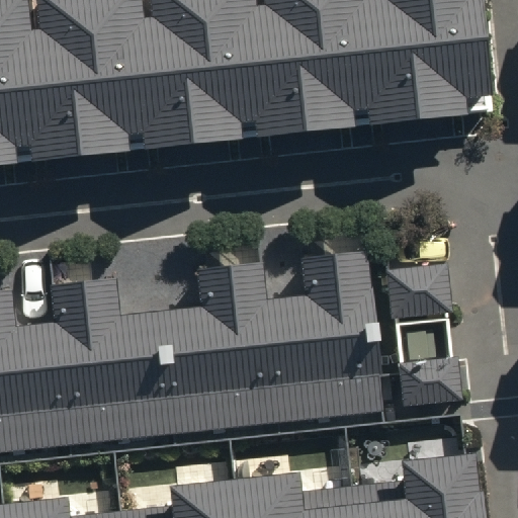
[(0,0),(0,162),(496,108),(483,0),(0,0)]
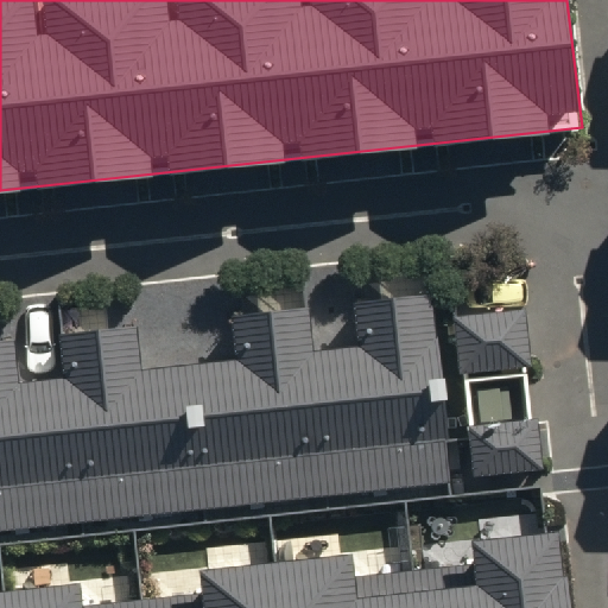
[(11,343),(0,344),(0,532),(450,483),(429,296),(355,304),(360,350),(312,355),(306,309),(229,317),(234,360),(140,371),(135,327),(56,335),(61,378),(16,382),(11,343)]
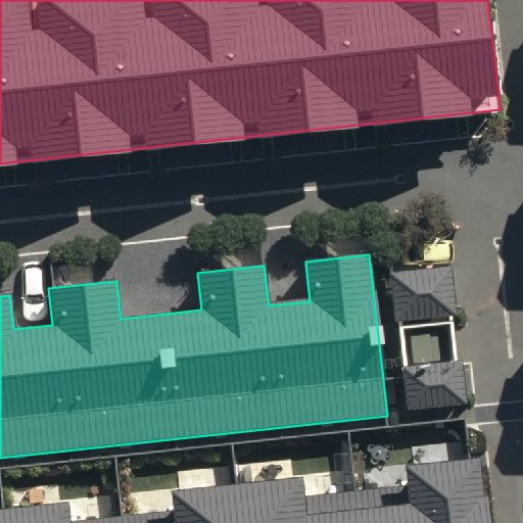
[(450,267),(390,274),(396,322),(456,316),(450,267)]
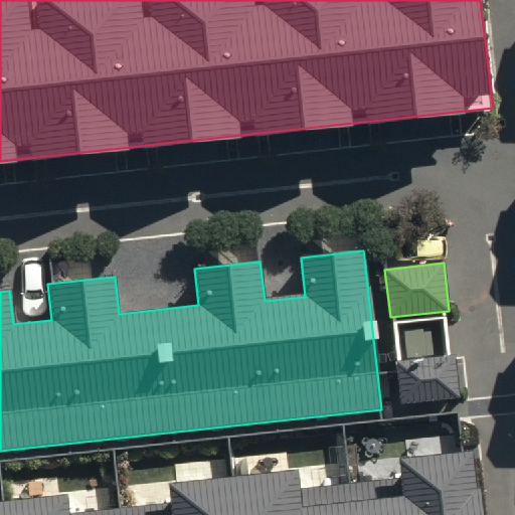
[(456,354),(396,361),(402,408),(461,401),(456,354)]
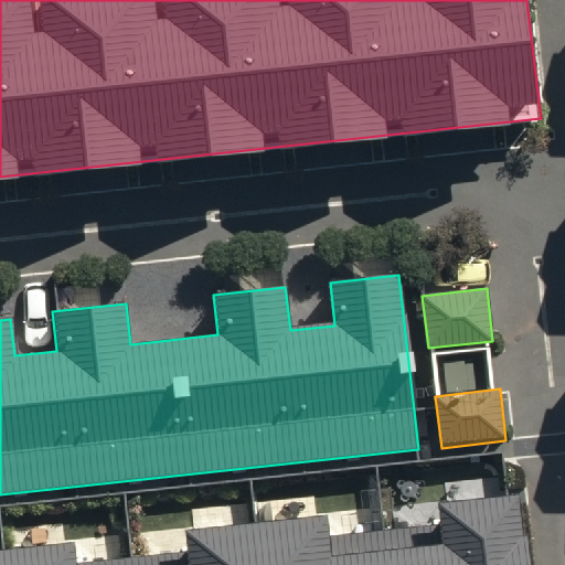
[(0,564),(528,564),(520,492),(436,501),(438,524),(329,536),(326,515),(185,531),(189,553),(76,564),(74,542),(0,550),(0,564)]
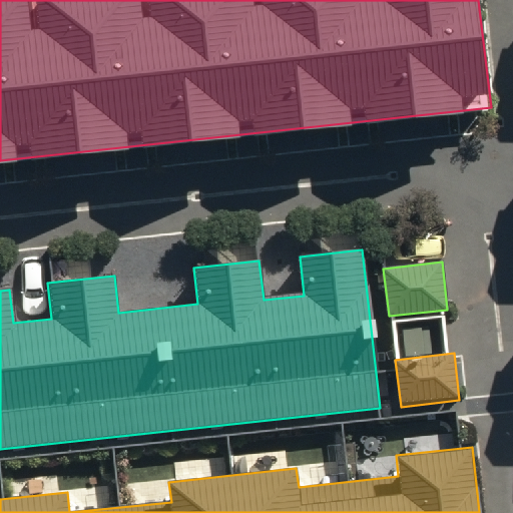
All buildings are outlined.
